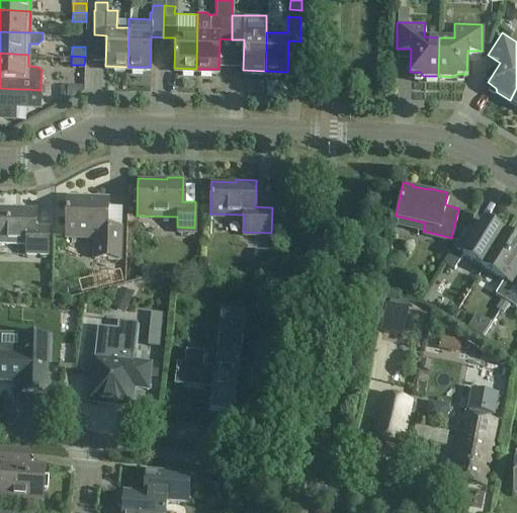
[(106,224),(107,195),(67,194),(66,229),(94,230),(93,255),(119,256),(120,225),(106,224)]
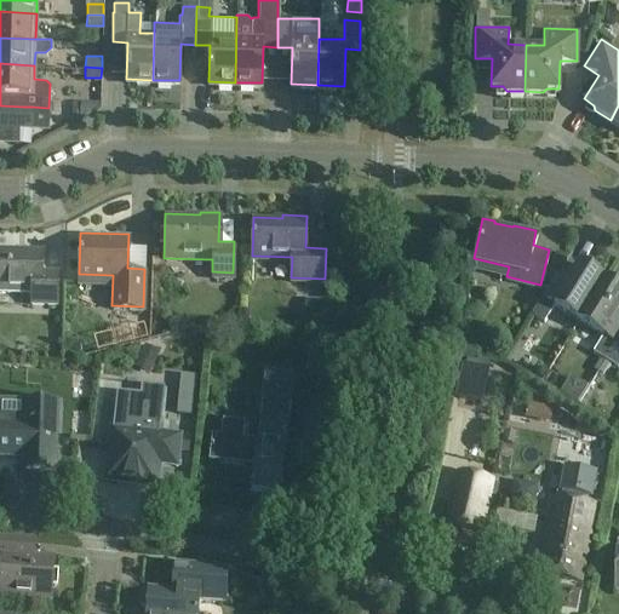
[(0,287),(30,290),(30,300),(56,302),(57,269),(41,268),(43,251),(0,248),(0,287)]
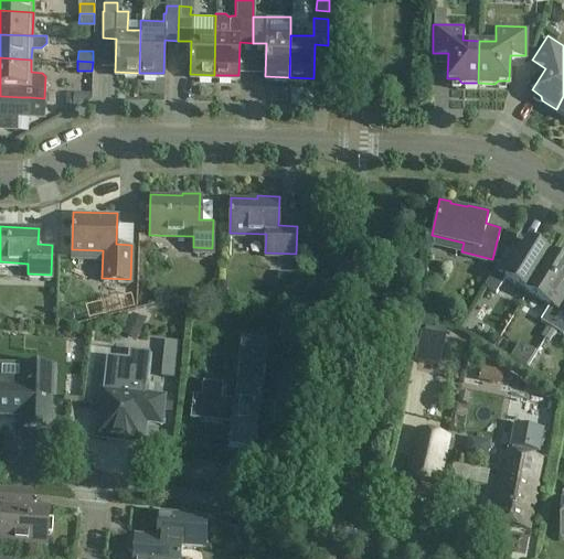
[(504,275),(527,288),(550,250),(528,236),(510,264),(499,257),(483,282),(495,290),(504,275)]
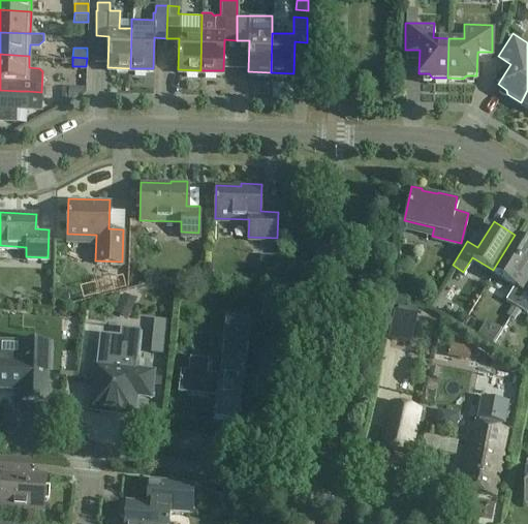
[(188,234),(186,246),(207,249),(208,237),(188,234)]
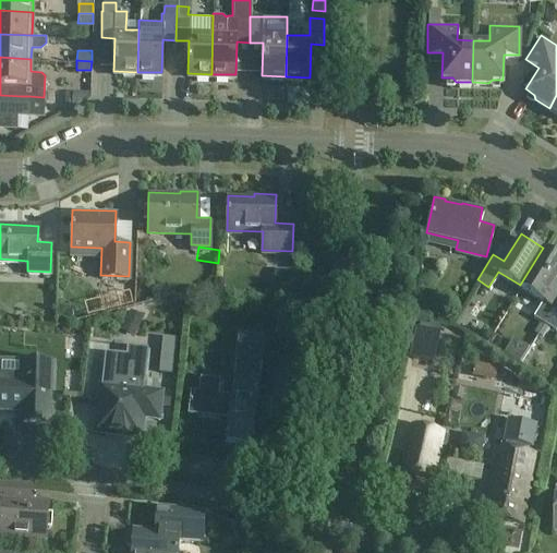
[(532,314),(544,321),(556,299),(556,293),(548,288),(556,274),(556,255),(543,248),(520,285),(542,299),(532,314)]
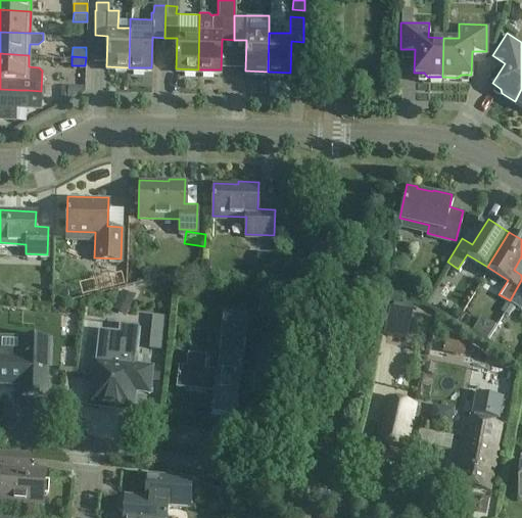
[(272,278),(273,264),(273,249),(256,248),(256,263),(264,264),(263,277),(272,278)]
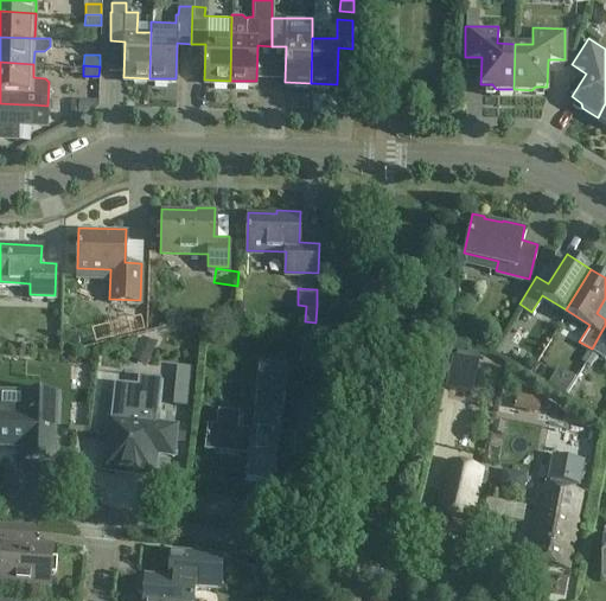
[(145,327),(146,309),(132,309),(131,326),(145,327)]
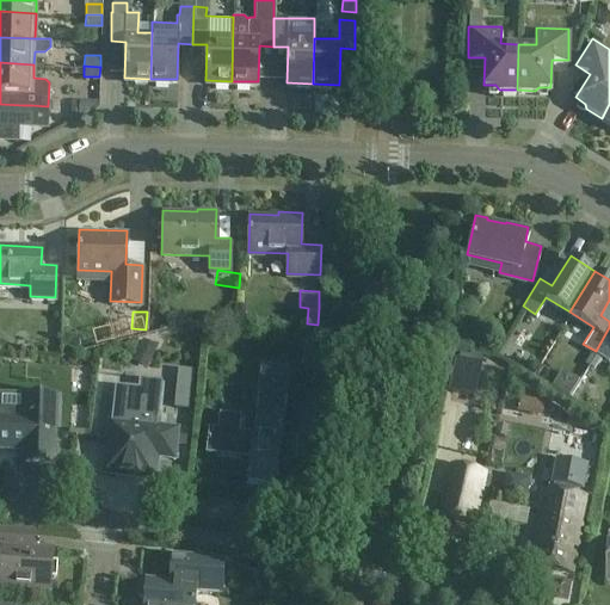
[(609,327),(596,351),(608,359),(609,356),(609,327)]
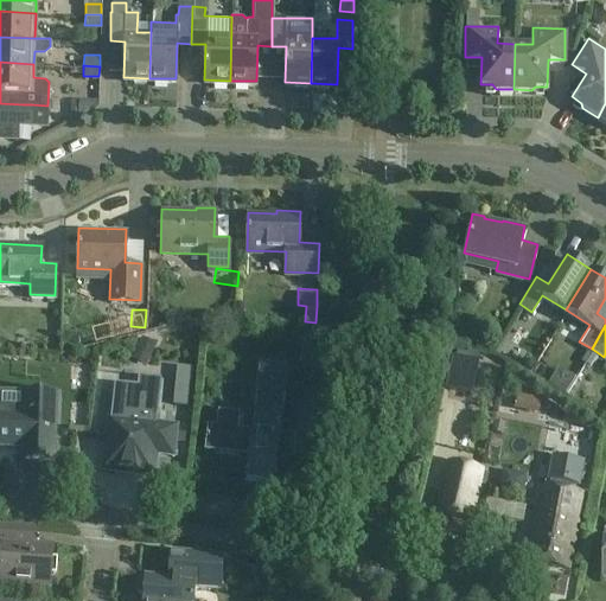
[(154,339),(140,333),(131,353),(145,360),(154,339)]
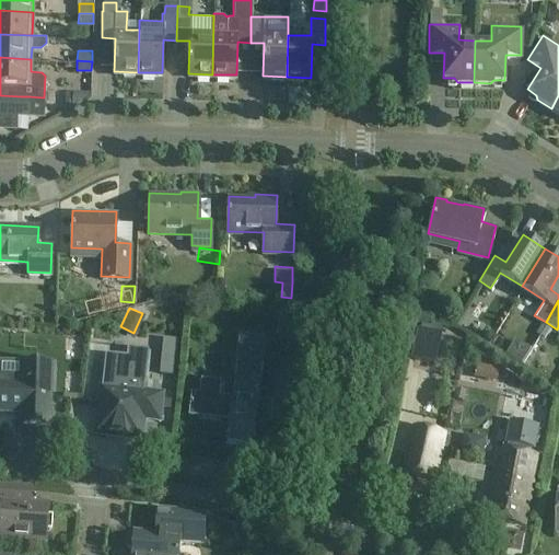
[(435,360),(441,332),(416,326),(409,355),(435,360)]
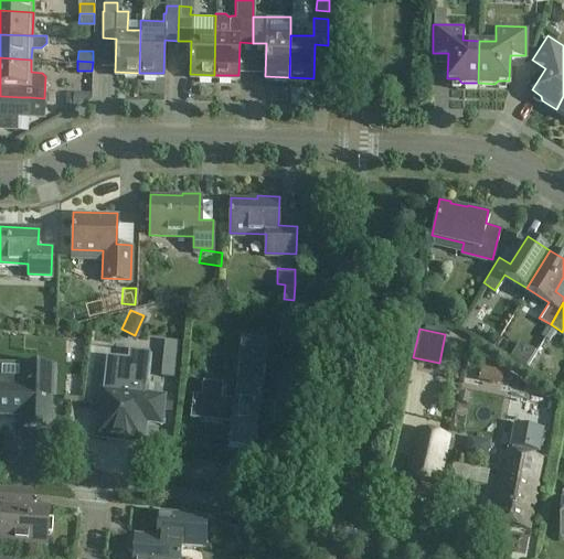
[(261,398),(263,378),(267,339),(241,335),(233,395),(220,394),(222,380),(202,378),(200,391),(192,390),(189,415),(231,419),(227,447),(255,450),(257,422),(269,423),(273,399),(261,398)]
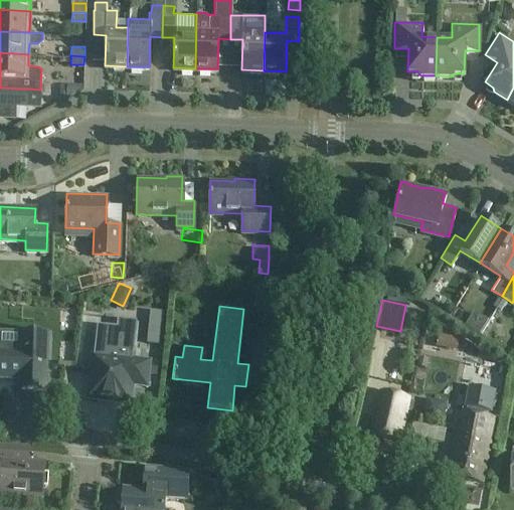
[(18,349),(0,348),(0,372),(1,372),(1,375),(17,375),(16,386),(46,387),(48,329),(18,329),(18,349)]
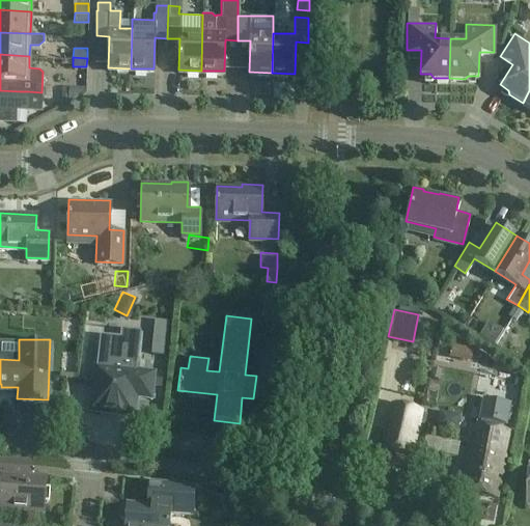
[(151,395),(155,368),(115,364),(115,366),(95,364),(90,406),(120,410),(122,392),(151,395)]
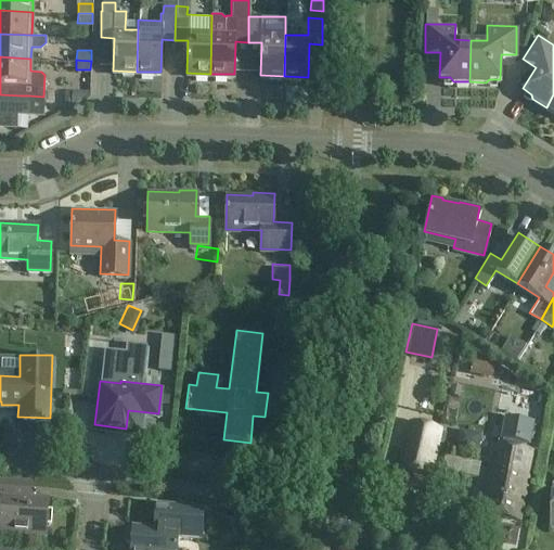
[(460,398),(451,396),(447,414),(455,417),(460,398)]
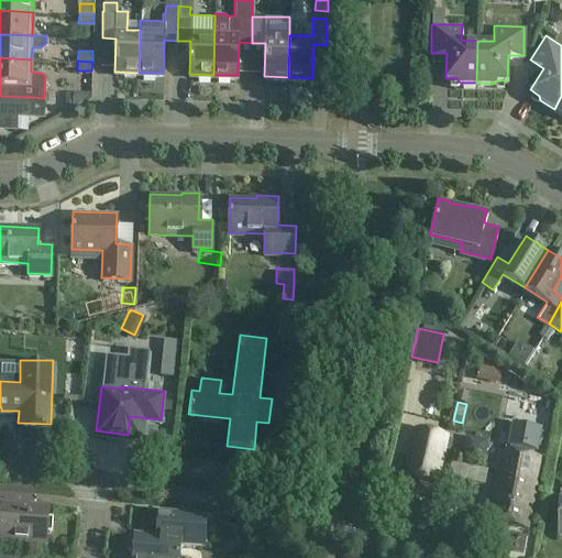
[(415,426),(405,471),(437,478),(445,433),(415,426)]
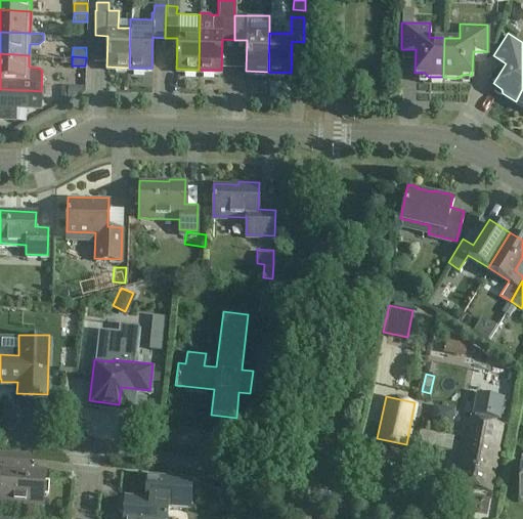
[(466,417),(453,480),(489,487),(502,424),(466,417)]
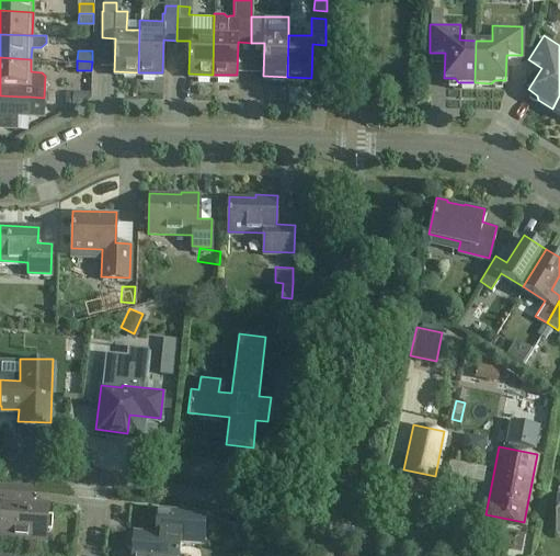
[(124,451),(124,475),(137,475),(137,451),(124,451)]
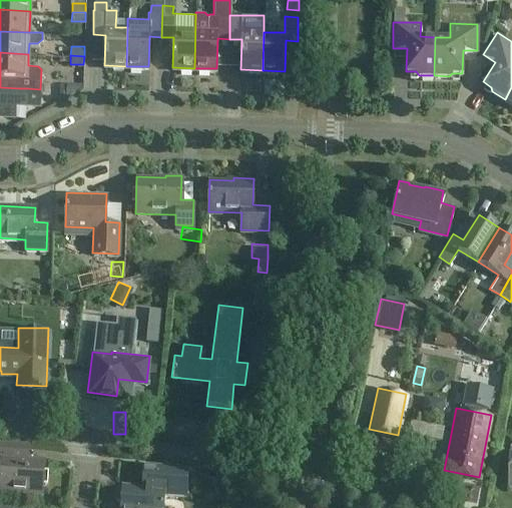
[(43,458),(28,457),(29,442),(13,441),(13,442),(0,440),(0,459),(0,488),(41,492),(42,481),(44,481),(45,470),(43,469),(43,458)]
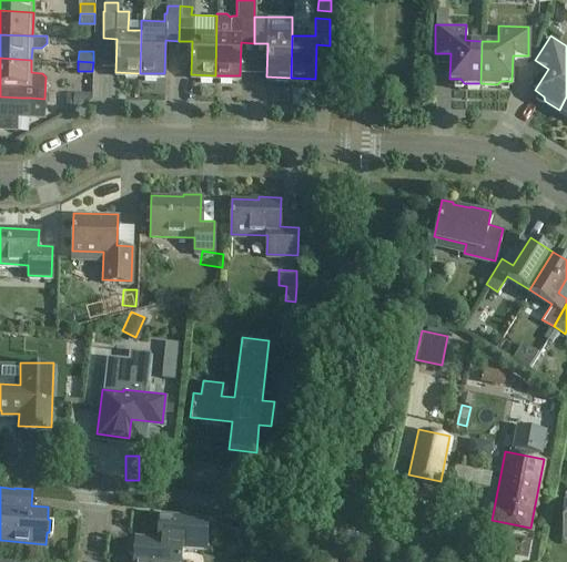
[(180,561),(181,545),(205,547),(208,515),(160,511),(158,535),(135,533),(135,535),(130,535),(127,538),(125,549),(129,552),(133,552),(132,561),(180,561)]
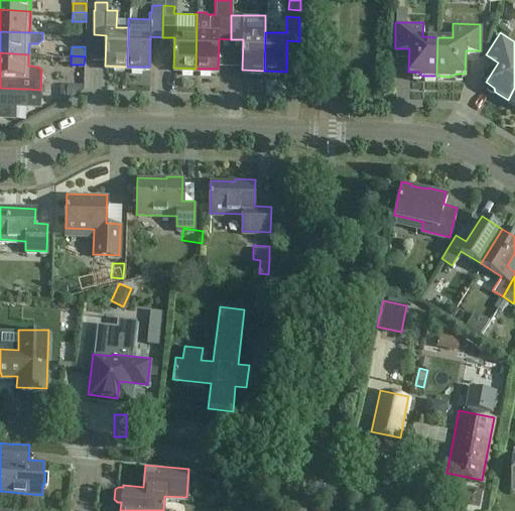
[(217,471),(216,485),(230,486),(231,472),(217,471)]
